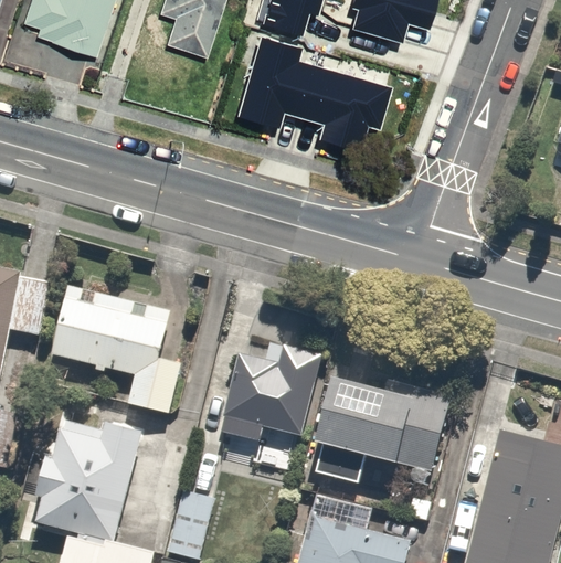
[(30,0),(23,22),(39,27),(35,38),(98,57),(116,0),(30,0)]
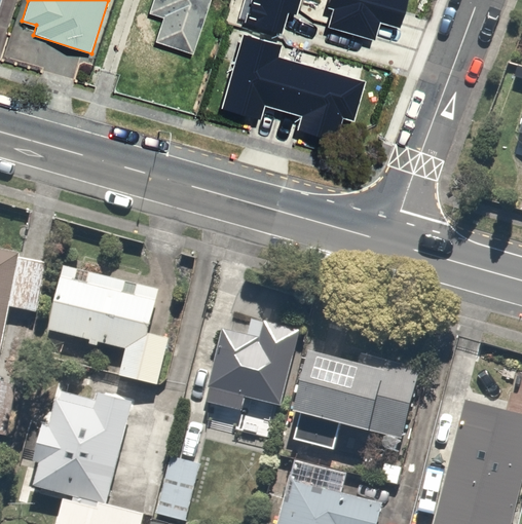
[(151,0),(147,13),(161,17),(154,43),(193,54),(209,0),(151,0)]
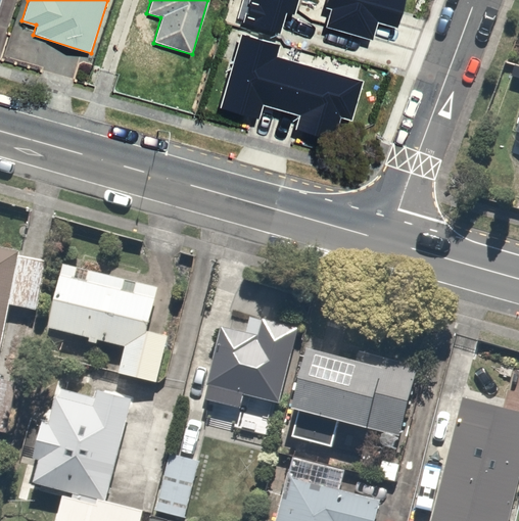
[(283,14),(292,17),(297,0),(250,0),(245,17),(279,28),(283,14)]
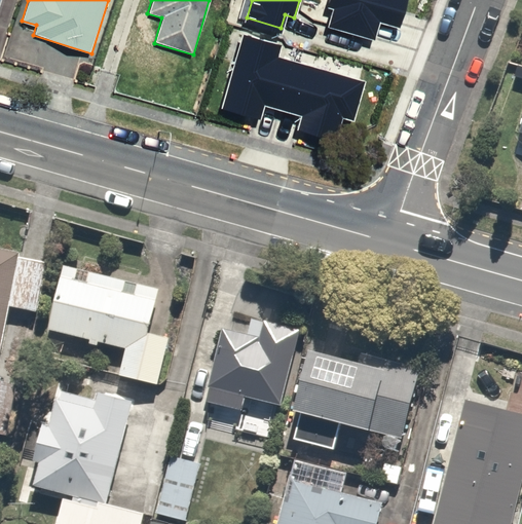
[(332,10),(327,29),(373,43),(379,24),(398,30),(406,0),(328,0),(326,9),(332,10)]
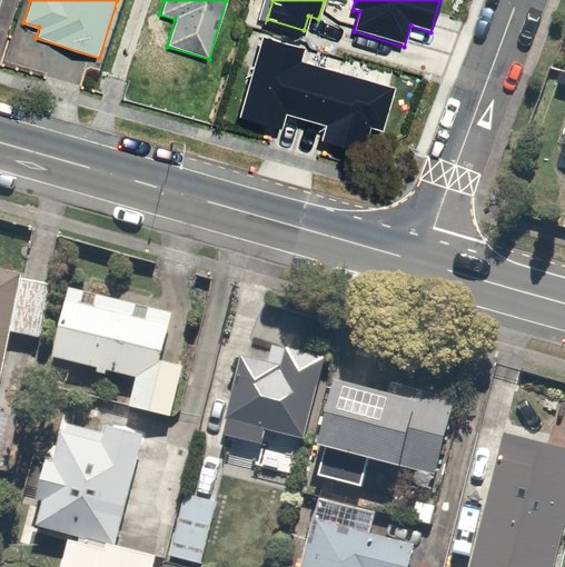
[(394,88),(300,61),(304,49),(261,37),(239,118),(280,130),(284,117),(325,128),(320,142),(363,155),(370,128),(382,131),(394,88)]
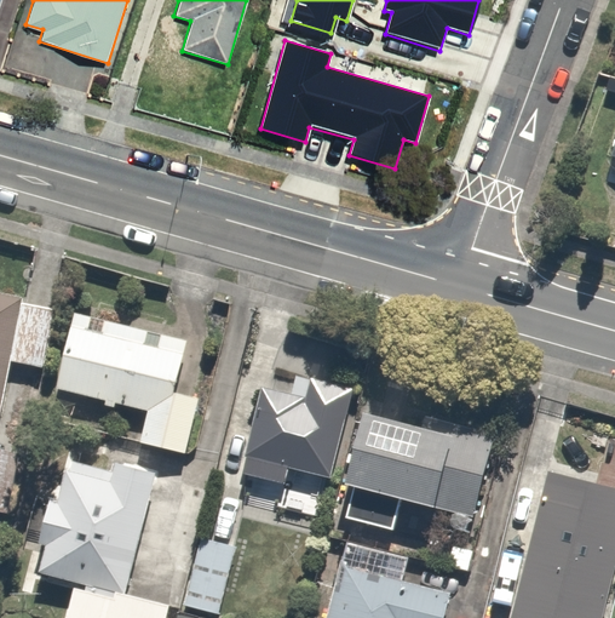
[(614,120),(604,158),(614,160),(614,120)]
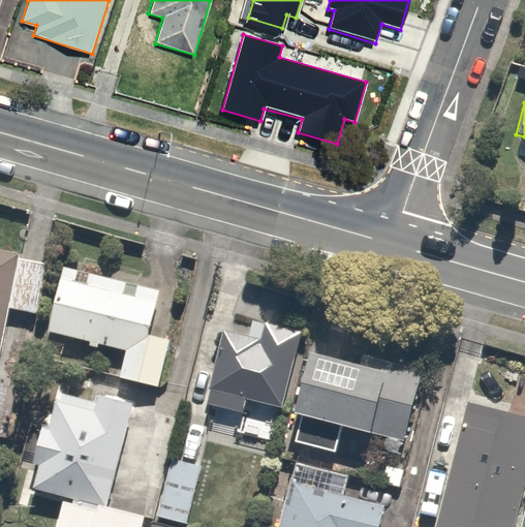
[(20,256),(21,255),(0,250),(0,369),(10,310),(20,256)]
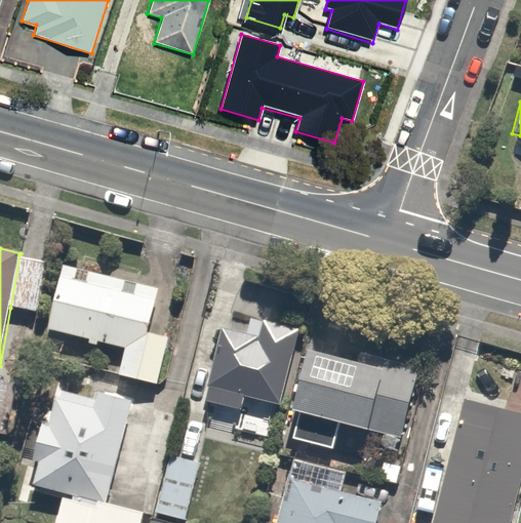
[(46,259),(19,254),(10,308),(36,312),(46,259)]
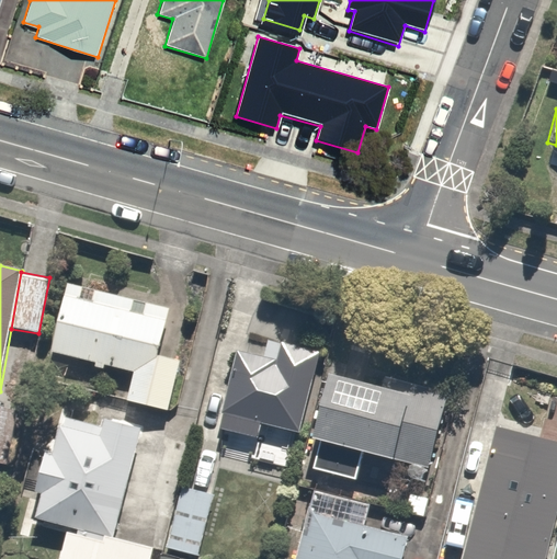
[(173,308),(67,283),(50,351),(136,372),(128,403),(169,413),(182,363),(161,358),(173,308)]
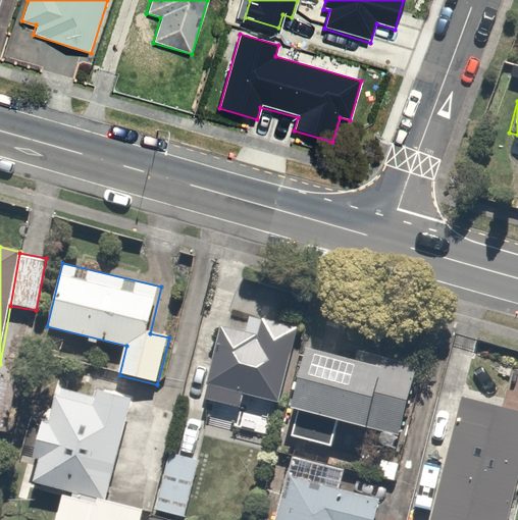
[(280,404),(295,329),(252,321),(249,336),(215,330),(202,401),(238,408),(240,396),(280,404)]
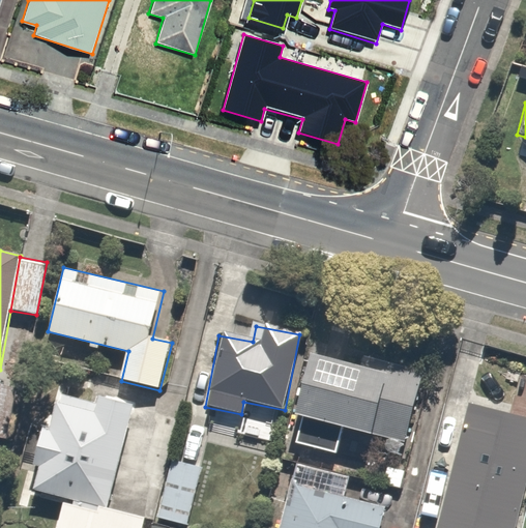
[(359,363),(303,351),(288,419),(302,422),(297,445),(338,455),(343,431),(407,445),(425,367),(362,353),(359,363)]
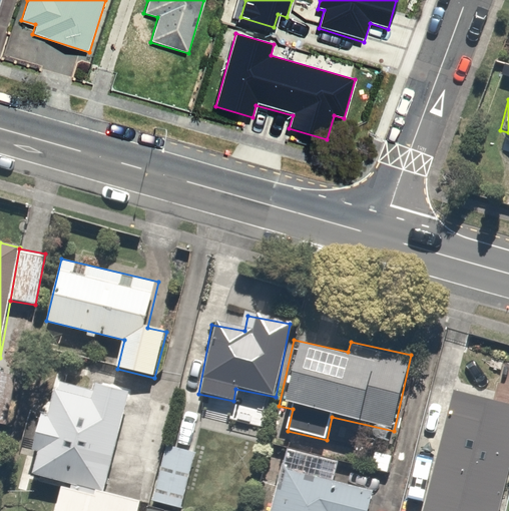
[(46,415),(39,413),(30,452),(36,454),(31,475),(59,482),(103,492),(127,390),(99,383),(97,395),(53,385),(46,415)]
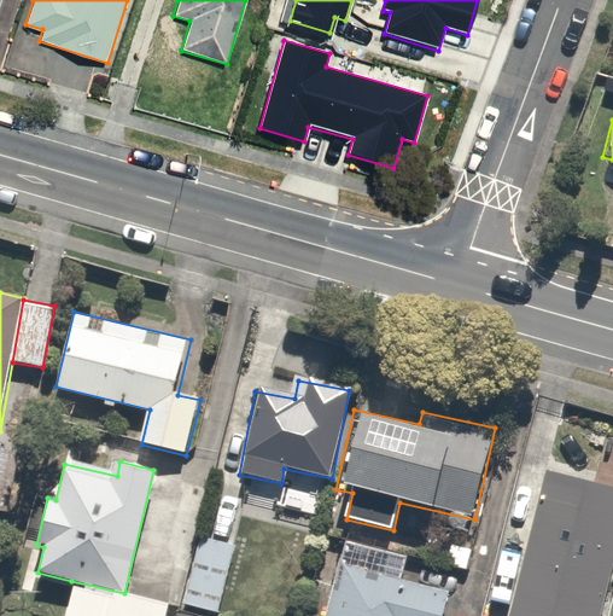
[(599,615),(612,563),(612,488),(544,470),(506,615),(599,615)]
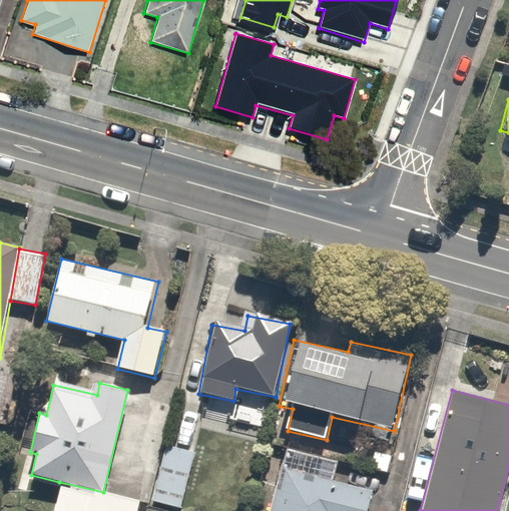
[(181,508),(194,452),(162,444),(149,501),(181,508)]
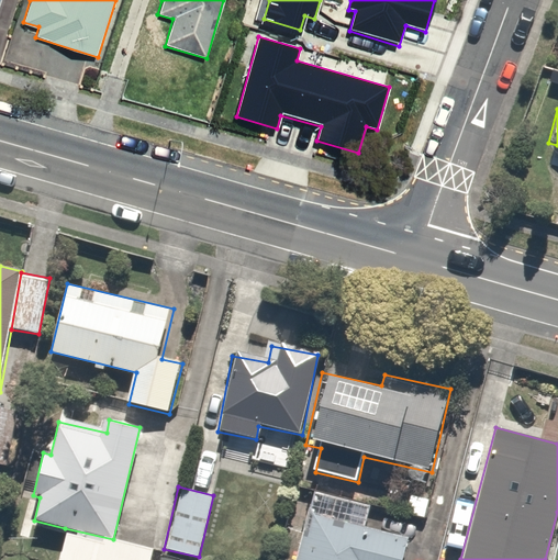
[(409,559),(414,535),(308,512),(297,559),(409,559)]
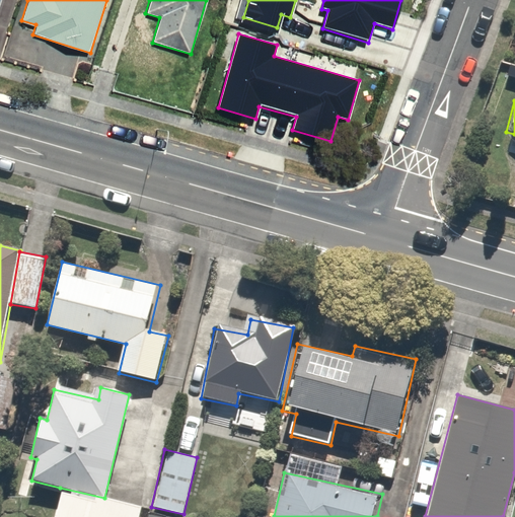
[(104,498),(60,488),(53,516),(139,516),(142,507),(104,498)]
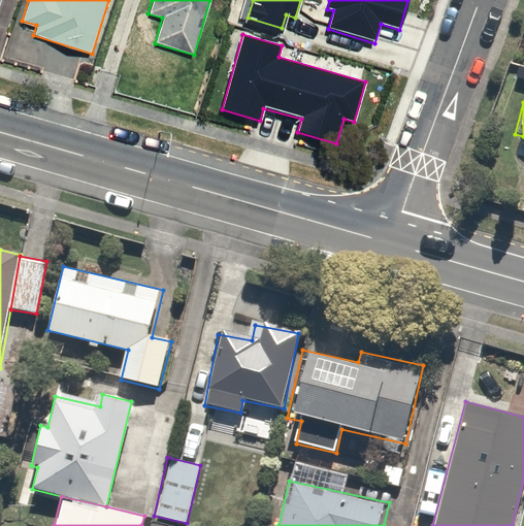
All buildings are outlined.
